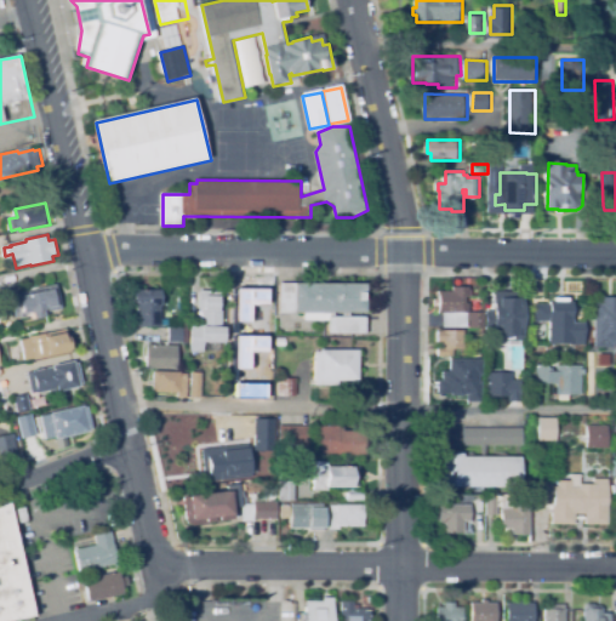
[(283,283),(369,284),(368,313),(352,312),(352,317),(369,317),(369,334),(331,334),(331,320),(307,320),(307,314),(281,313),(283,283)]
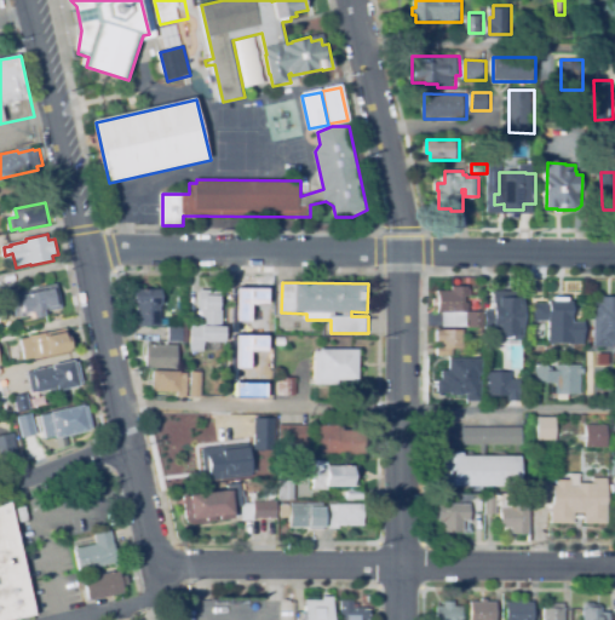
[(59,285),(64,309),(46,313),(47,316),(35,319),(34,315),(23,317),(23,316),(18,317),(13,294),(59,285)]
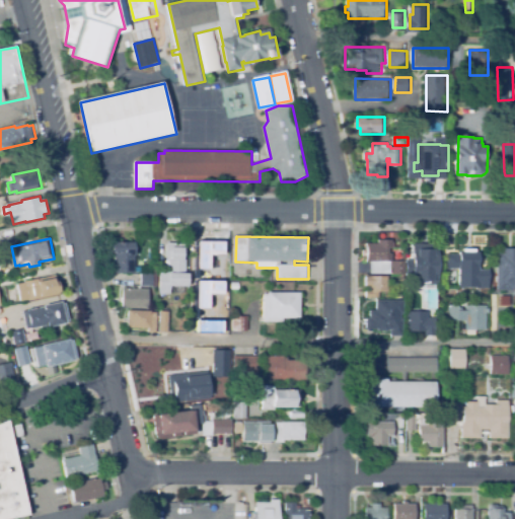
[(368,243),(380,243),(380,240),(393,240),(393,248),(390,248),(390,253),(393,253),(393,262),(392,262),(392,274),(372,274),(372,262),(368,262),(368,243)]
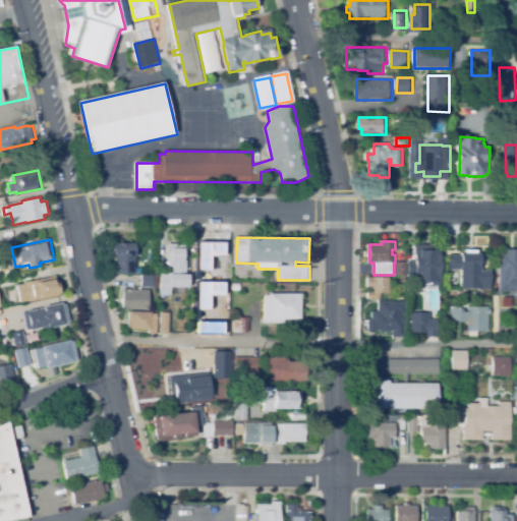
[(117,275),(117,254),(114,254),(114,243),(137,243),(137,256),(137,274),(117,275)]
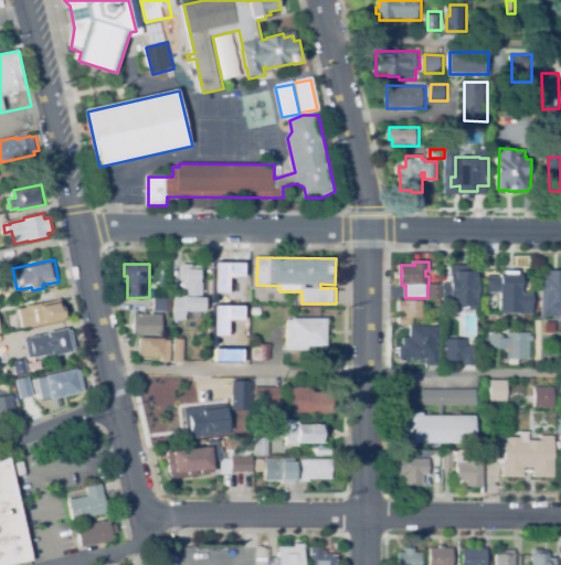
[(184,264),(205,265),(204,283),(205,283),(205,296),(208,296),(207,312),(189,311),(188,320),(176,320),(177,295),(186,296),(186,284),(183,284),(184,264)]
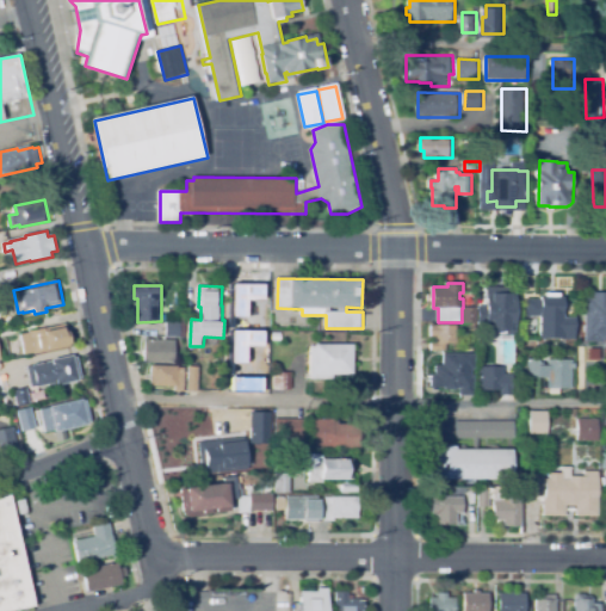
[(271,285),(271,321),(233,321),(233,288),(257,288),(257,285),(271,285)]
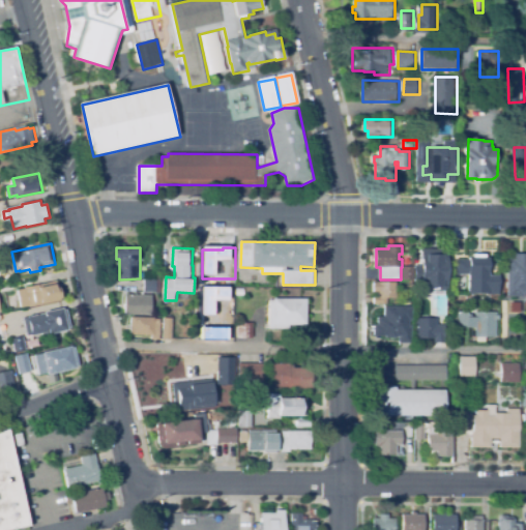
[(450,273),(449,303),(436,303),(436,304),(426,304),(426,295),(419,295),(419,282),(418,282),(418,273),(424,273),(424,267),(417,267),(417,254),(424,254),(424,253),(446,254),(446,257),(447,257),(447,273),(450,273)]
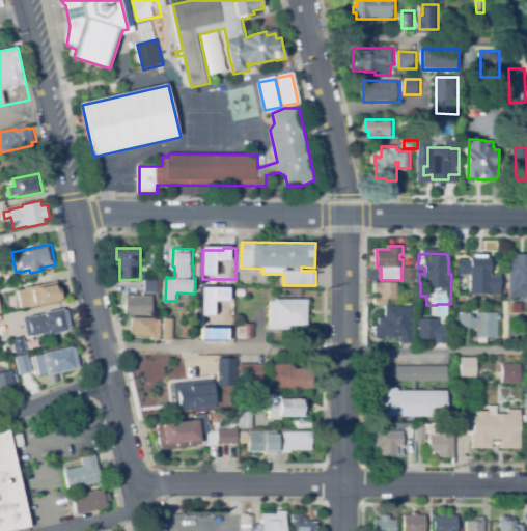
[(526,296),(526,297),(523,297),(509,297),(509,257),(516,257),(516,253),(523,253),(526,253),(526,296)]
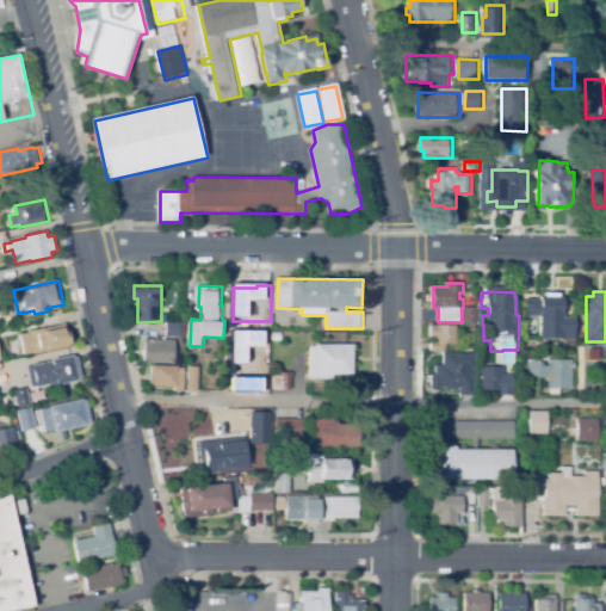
[(542,339),(542,316),(527,316),(527,300),(543,300),(543,296),(548,296),(548,292),(558,294),(558,297),(568,297),(567,339),(542,339)]
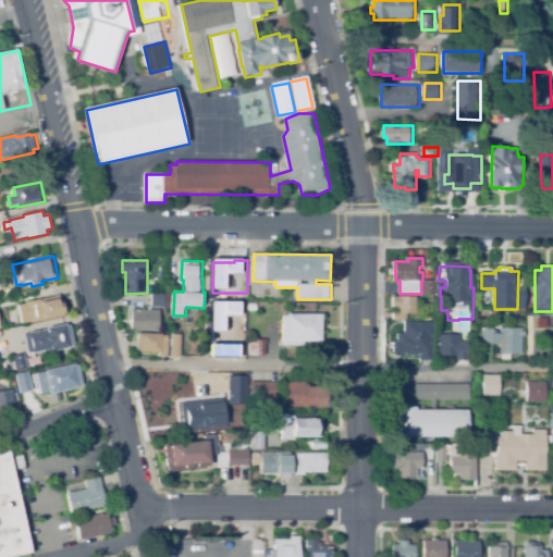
[(437,280),(437,294),(424,294),(424,280),(437,280)]
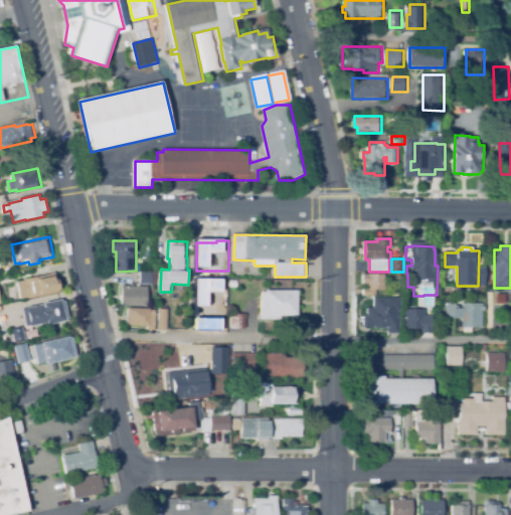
[(142,284),(142,272),(143,272),(143,264),(160,265),(160,285),(142,284)]
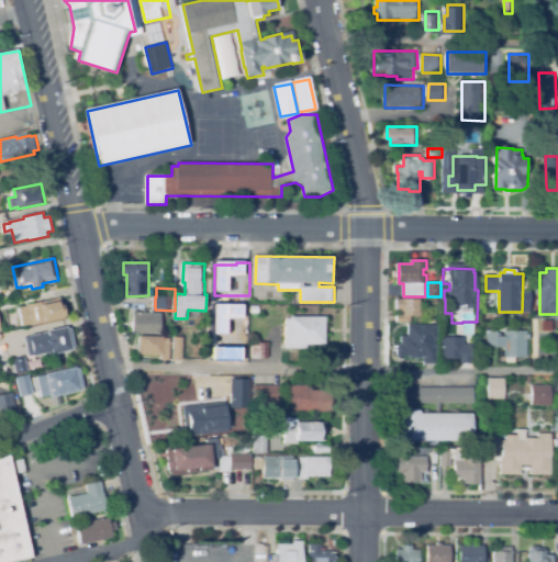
[(30,305),(63,298),(67,318),(33,326),(33,325),(25,326),(21,307),(30,306),(30,305)]
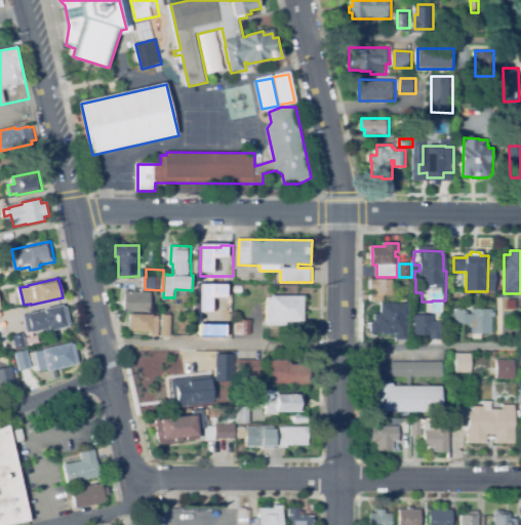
[(371,279),(396,279),(396,295),(386,295),(386,301),(372,301),(372,293),(376,293),(376,290),(371,290),(371,279)]
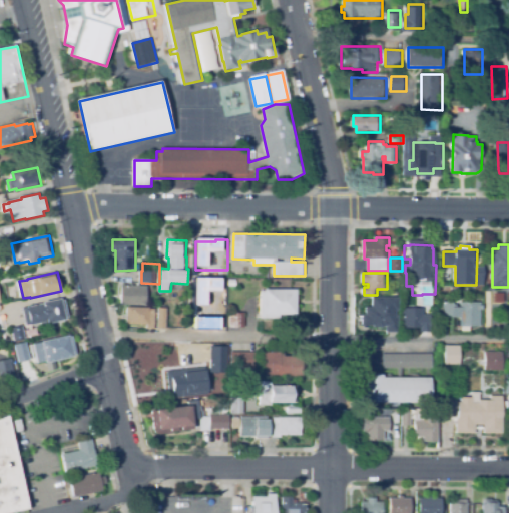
[(123,285),(149,286),(149,306),(123,305),(123,285)]
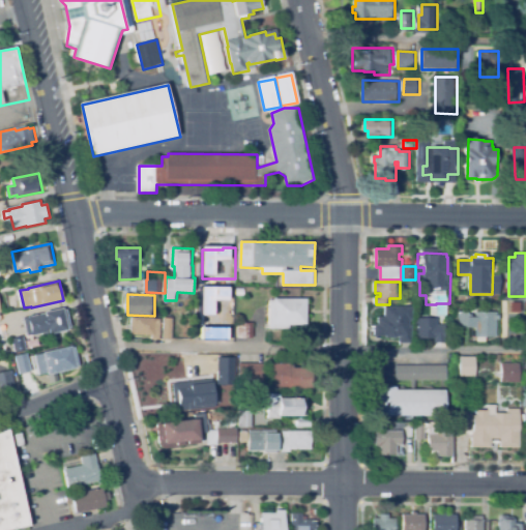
[(275,298),(309,298),(309,325),(291,325),(291,329),(271,329),(271,300),(275,300),(275,298)]
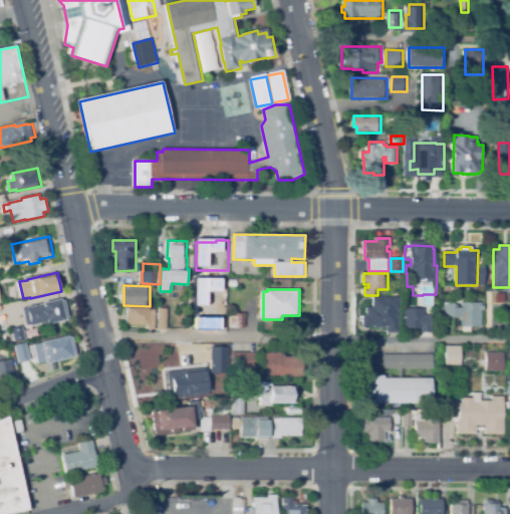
[(386,326),(364,325),(364,315),(368,315),(368,307),(388,307),(388,295),(402,295),(402,308),(399,308),(399,316),(401,316),(401,335),(386,335),(386,326)]
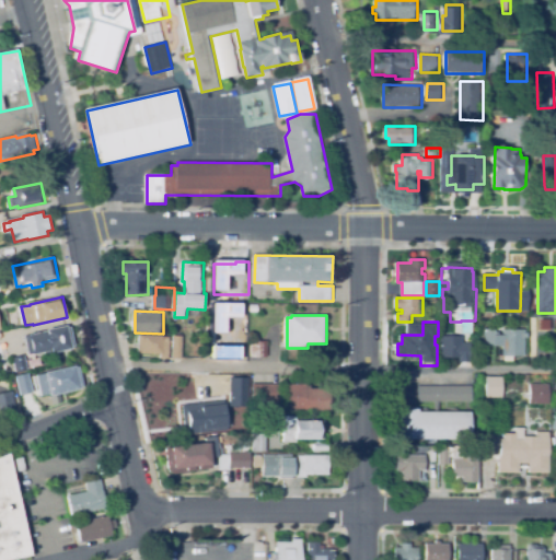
[(31,335),(49,330),(69,325),(69,328),(72,327),(77,346),(73,347),(74,349),(55,353),(54,351),(35,356),(31,335)]
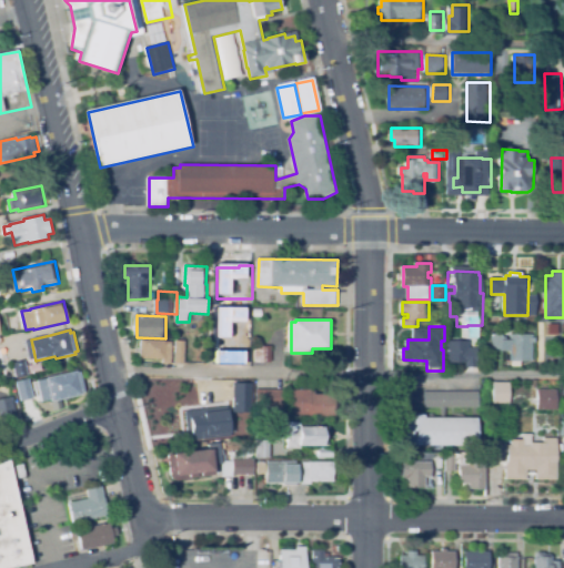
[(536,334),(535,362),(511,361),(511,356),(510,356),(510,351),(493,351),(493,334),(536,334)]
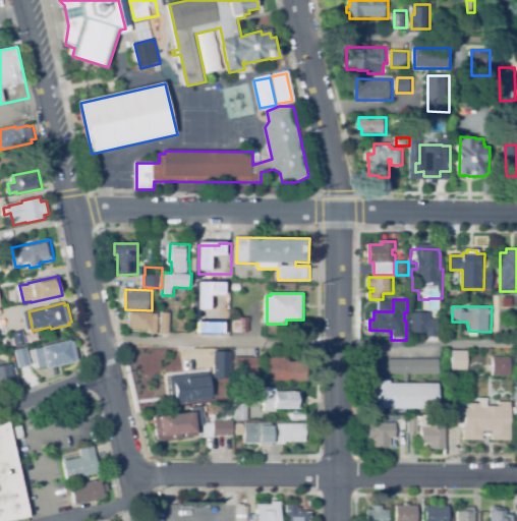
[(131,311),(154,312),(154,313),(160,313),(159,334),(151,333),(152,330),(130,329),(131,311)]
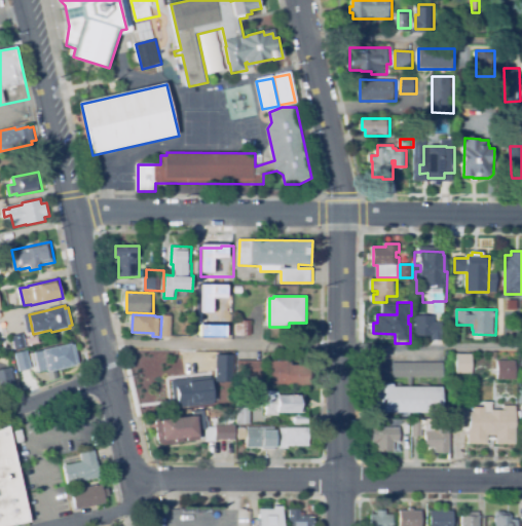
[(175,314),(174,337),(164,337),(164,314),(175,314)]
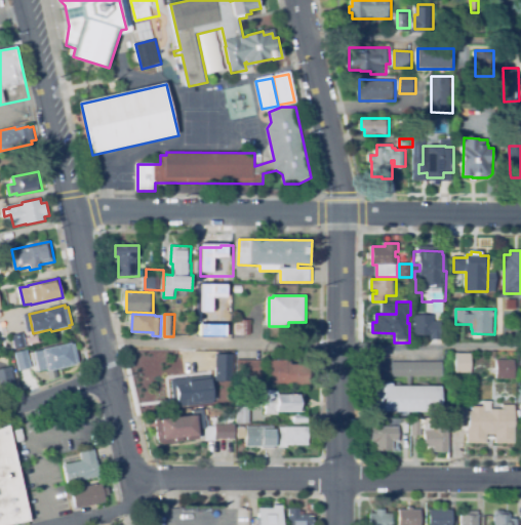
[(414,334),(414,316),(424,316),(424,315),(428,315),(428,316),(435,316),(435,322),(442,322),(442,334),(435,334),(414,334)]
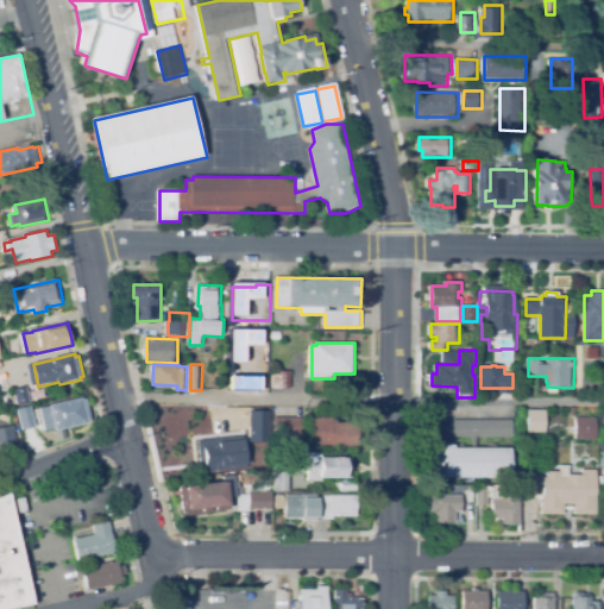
[(228,370),(252,370),(252,388),(227,387),(228,370)]
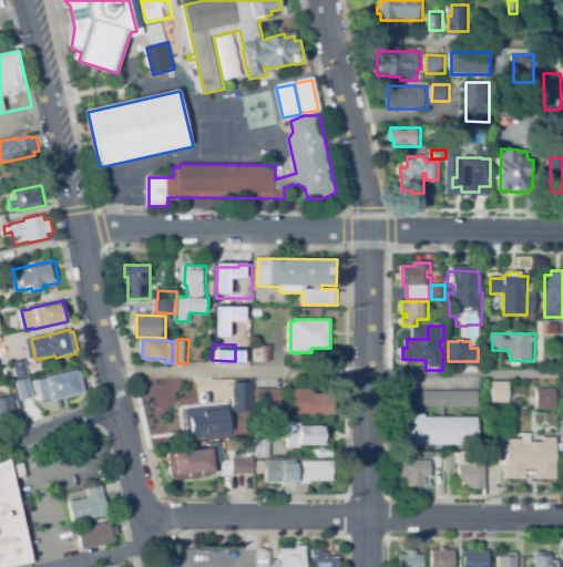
[(273,344),(273,361),(257,361),(257,344),(273,344)]
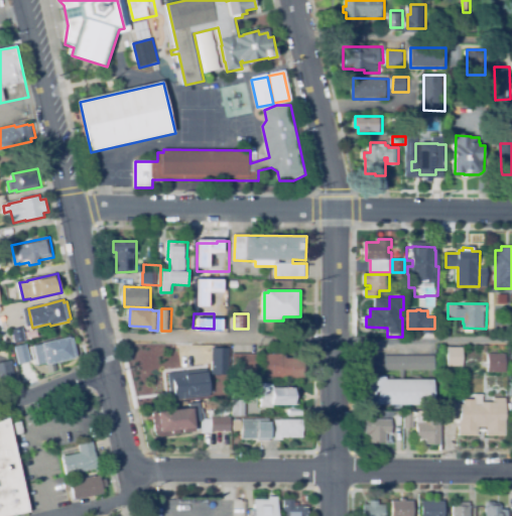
[(26,329),(29,341),(17,344),(15,331),(26,329)]
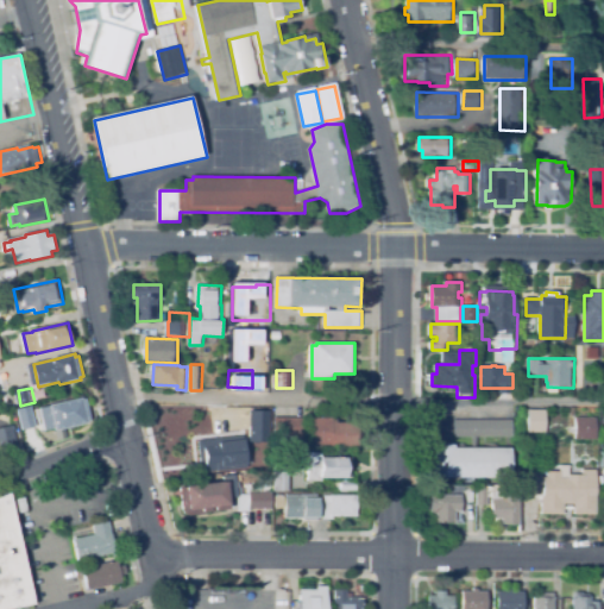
[(51,406),(85,397),(85,400),(88,400),(93,420),(89,421),(89,424),(57,431),(57,428),(46,432),(41,409),(51,406)]
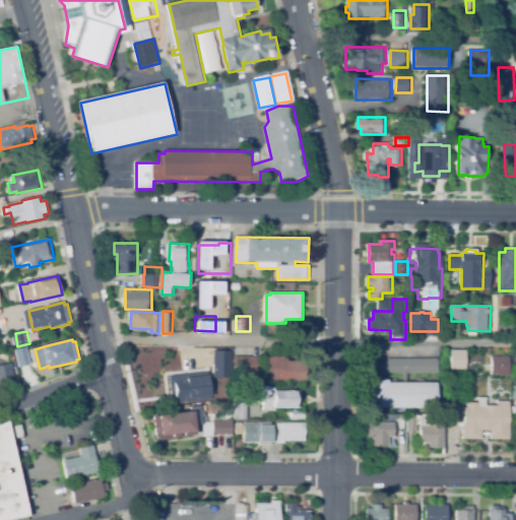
[(17,350),(29,347),(33,364),(20,367),(17,350)]
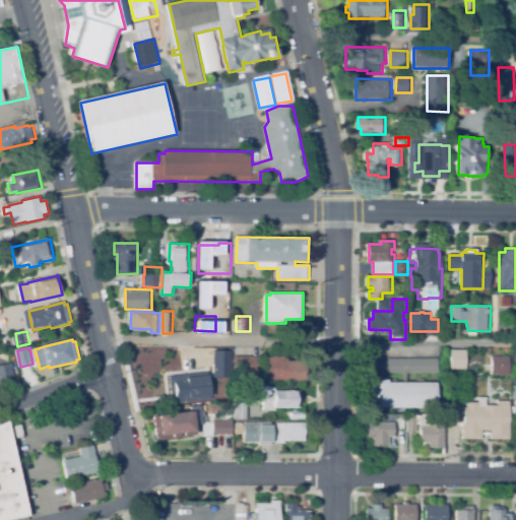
[(466,348),(466,368),(451,368),(451,348),(466,348)]
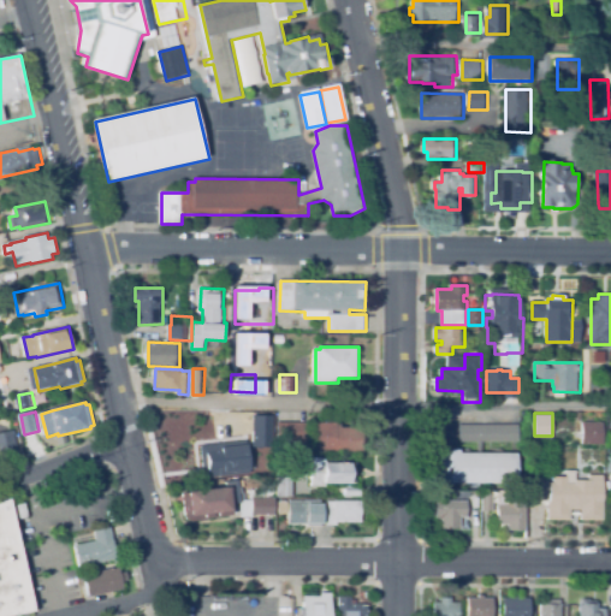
[(274,418),(276,448),(255,448),(254,418),(274,418)]
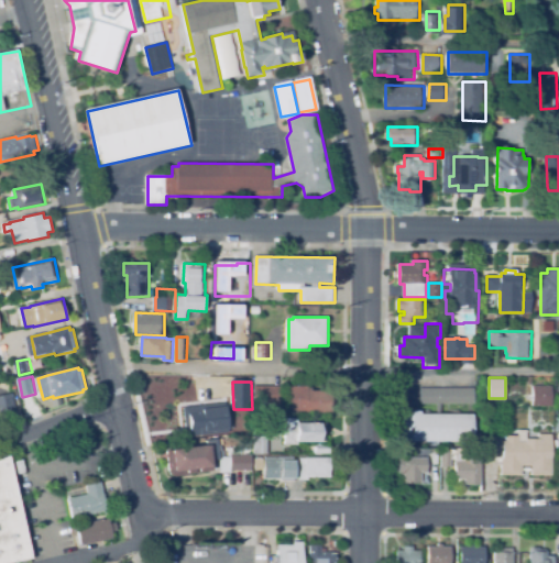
[(255,386),(287,386),(286,408),(277,408),(277,404),(255,404),(255,386)]
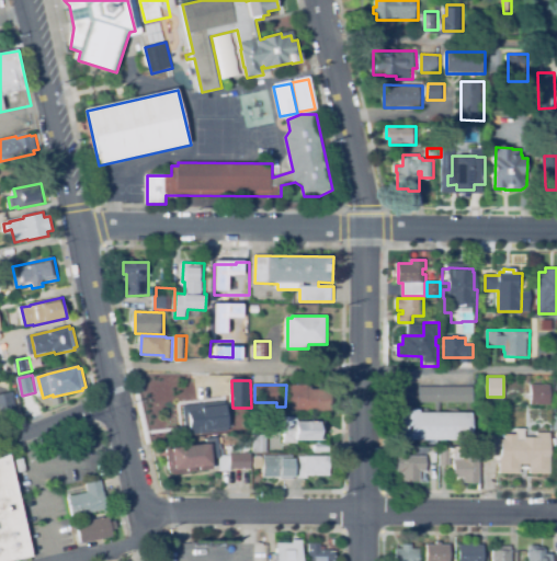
[(332,412),(288,411),(288,385),(307,385),(307,386),(311,386),(311,389),(332,389),(332,412)]
